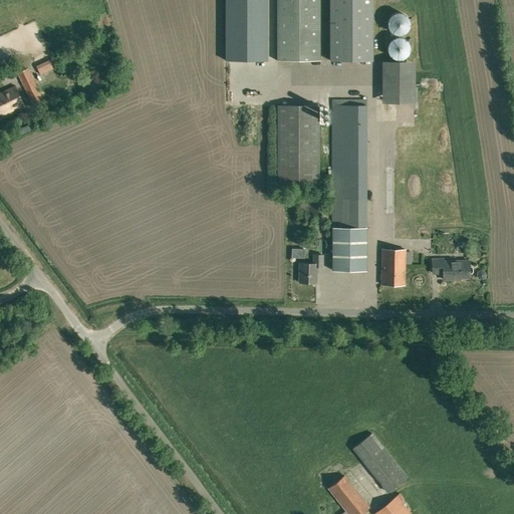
[(225,0),(225,60),(267,60),(266,0),(225,0)]
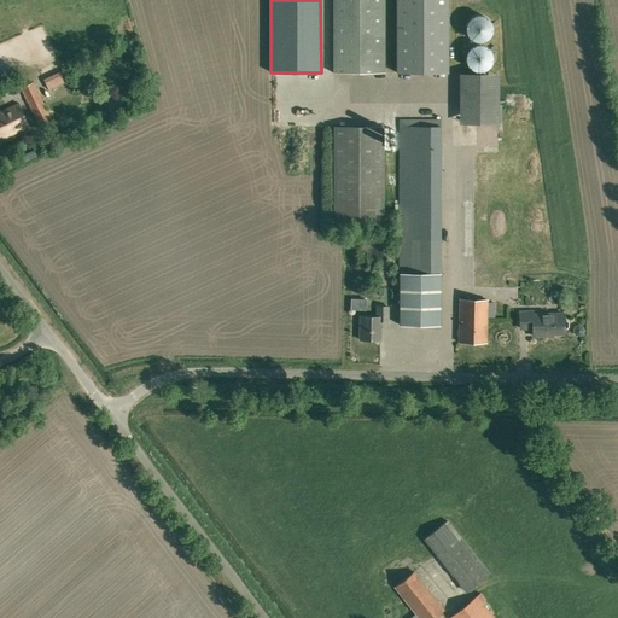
[(385,74),(384,0),(332,0),(333,74),(385,74)]
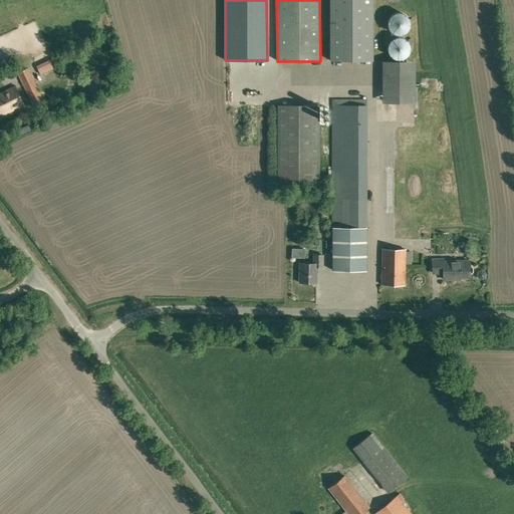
[(371,0),(329,0),(330,61),(372,61),(371,0)]
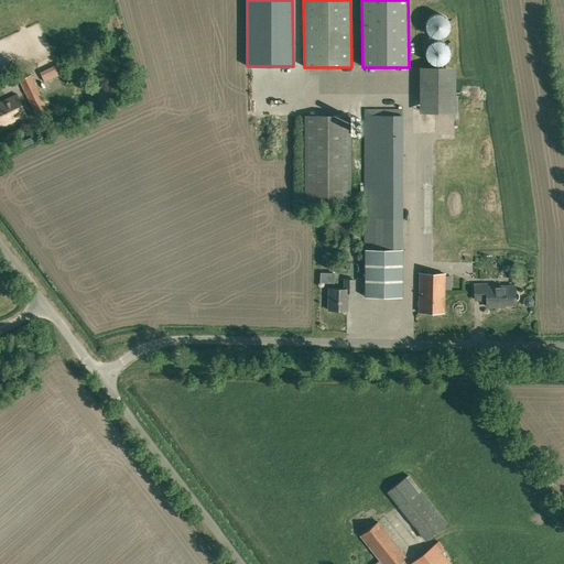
[(442,40),(444,40),(446,39),(447,36),(449,35),(451,33),(452,31),(452,29),(452,26),(452,24),(451,22),(449,20),(447,19),(446,18),(444,17),(442,15),(440,15),(437,15),(435,17),(433,18),(431,20),(430,21),(429,23),(427,25),(427,28),(427,30),(429,32),(430,34),(431,36),(433,38),(435,39),(437,40),(440,40),(442,40)]
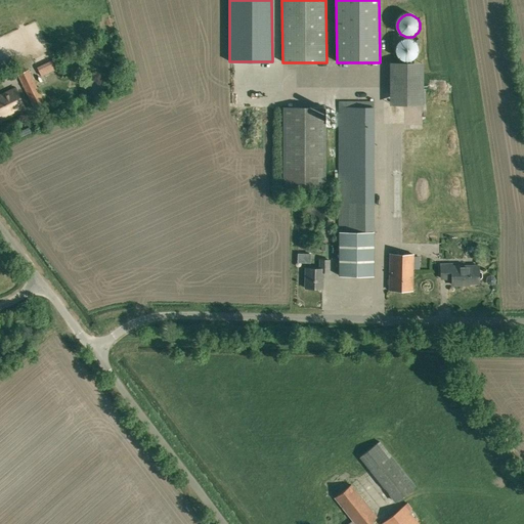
[(409,38),(409,43),(399,43),(399,55),(419,56),(419,38),(409,38)]
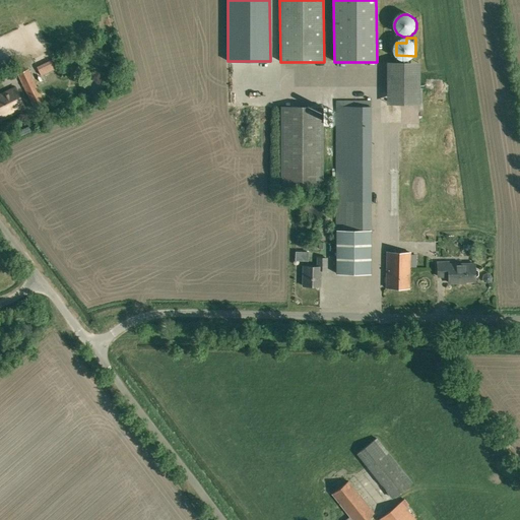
[(423,60),(389,59),(389,102),(423,102),(423,60)]
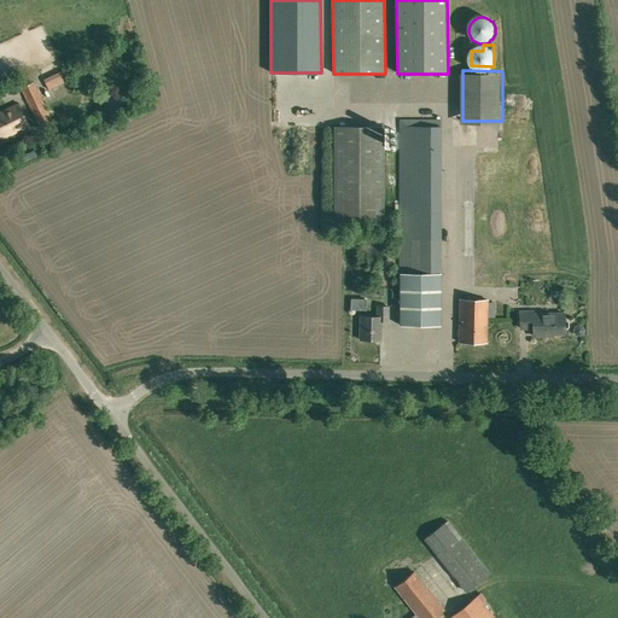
[(65,73),(45,83),(48,89),(69,80),(65,73)]
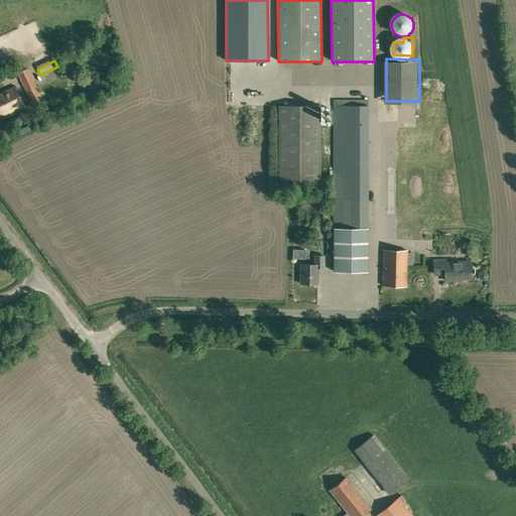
[(43,102),(27,70),(17,74),(33,107),(43,102)]
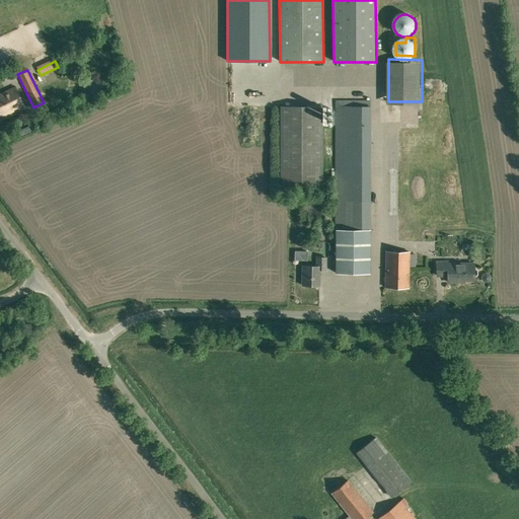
[(0,113),(1,117),(23,105),(15,88),(0,94),(0,113)]
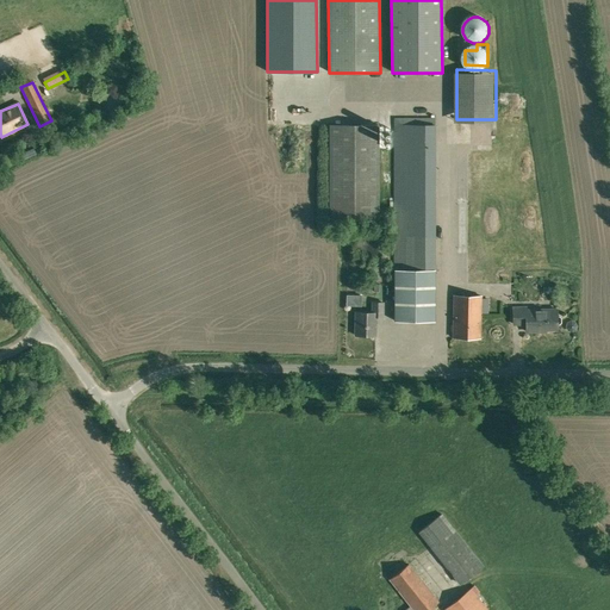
[(436,125),(435,118),(394,119),(394,310),(394,321),(435,322),(436,125)]
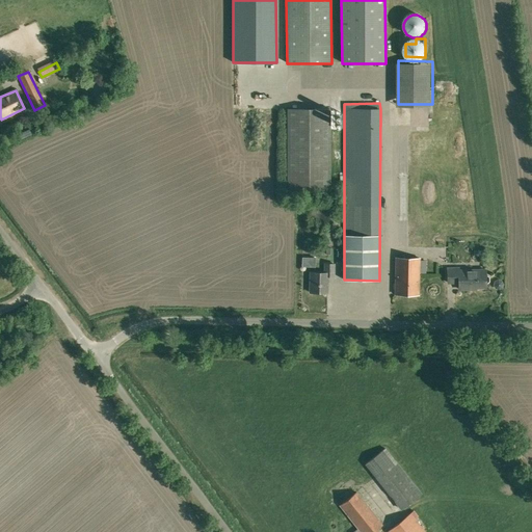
[(329,110),(288,109),(289,192),(329,192),(329,110)]
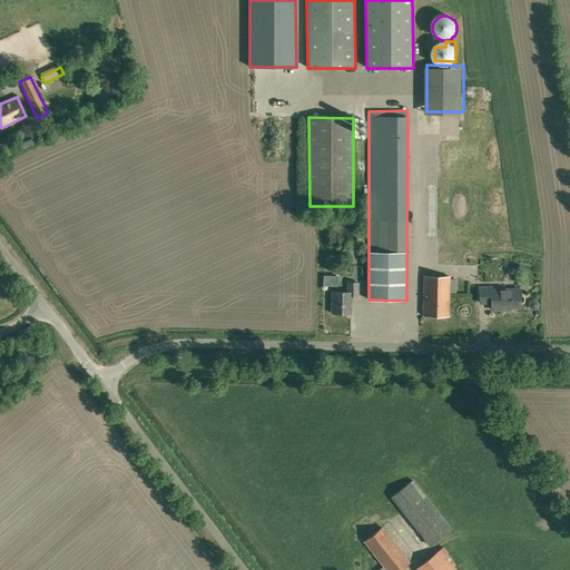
[(457,279),(450,279),(450,277),(423,276),(423,315),(449,316),(449,294),(457,294),(457,279)]
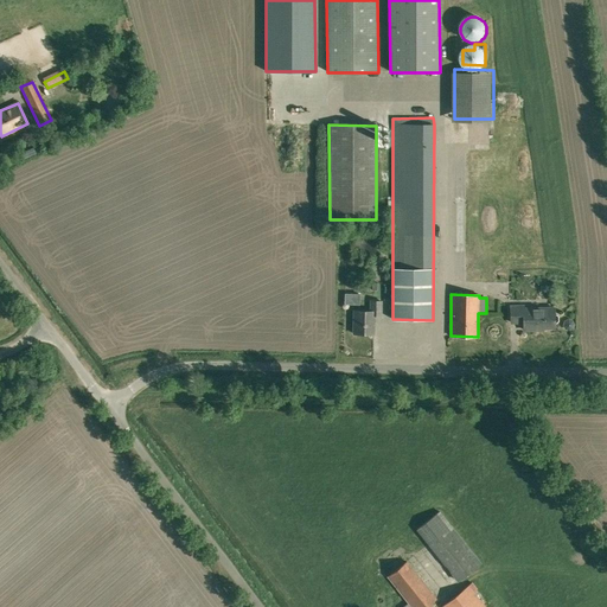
[(381,315),(381,301),(371,301),(370,312),(353,311),(353,333),(374,334),(374,315),(381,315)]
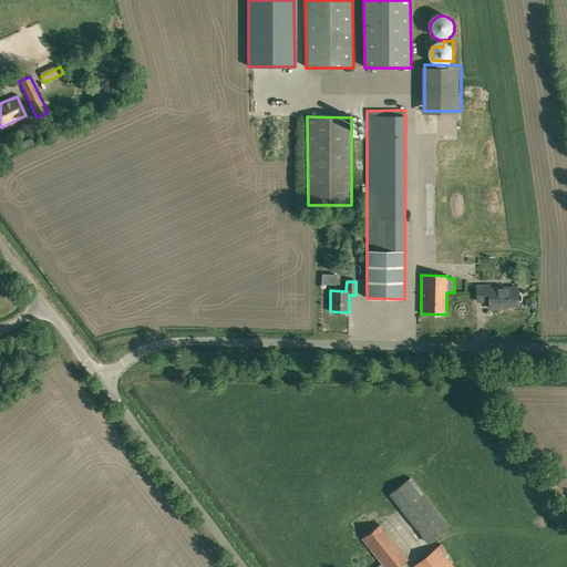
[(503,307),(518,306),(517,288),(508,288),(508,287),(490,288),(490,285),(477,286),(478,301),(490,300),(490,308),(503,308),(503,307)]
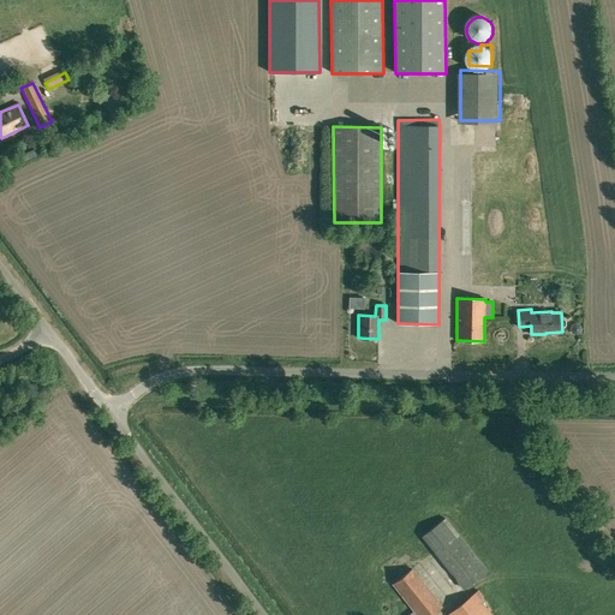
[(488,571),(446,518),(422,536),(434,551),(464,589),(488,571)]
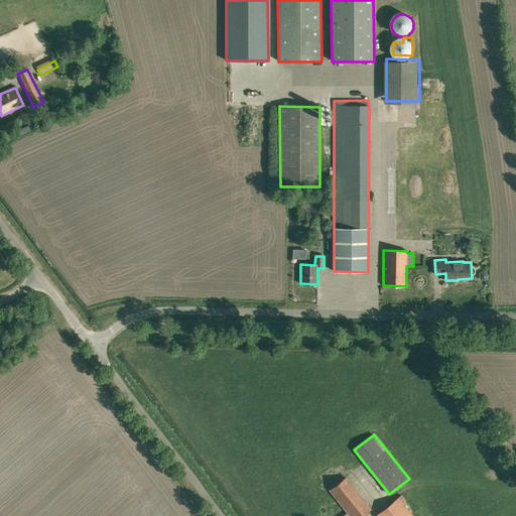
[(361,515),(370,509),(346,478),(330,490),(347,512),(342,515),(361,515)]
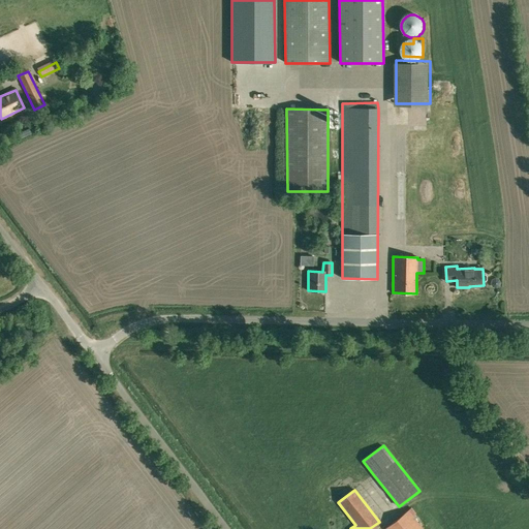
[(412,507),(409,510),(384,528),(423,528),(413,516),(416,514),(412,507)]
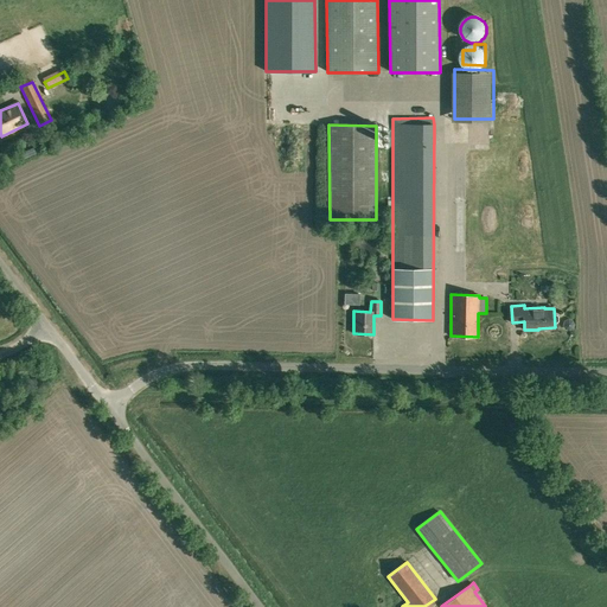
All buildings are outlined.
